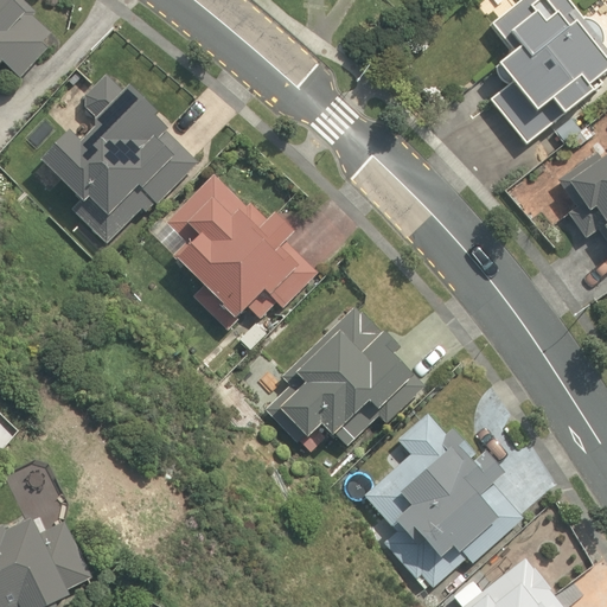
[(19,80),(48,50),(43,45),(50,38),(29,18),(33,13),(18,0),(0,0),(0,64),(1,63),(19,80)]
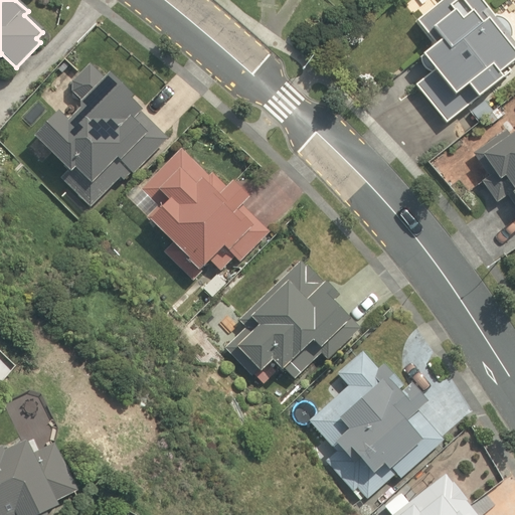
[(514,42),(480,0),(445,0),(417,21),(437,44),(417,59),(430,75),(415,87),(446,125),(502,79),(497,72),(514,57),(514,42)]
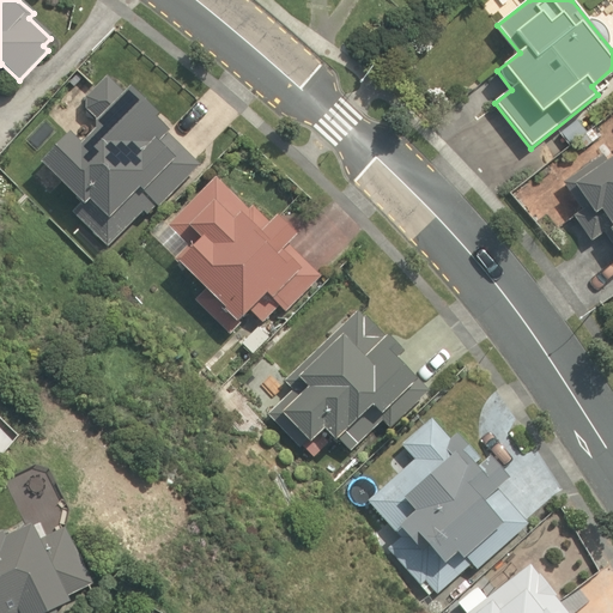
[(158,207),(200,165),(168,133),(170,131),(157,117),(159,114),(131,86),(123,93),(107,77),(85,98),(86,110),(95,119),(95,132),(83,145),(72,134),(43,163),(82,202),(72,212),(108,247),(144,211),(146,214),(156,205),(158,207)]
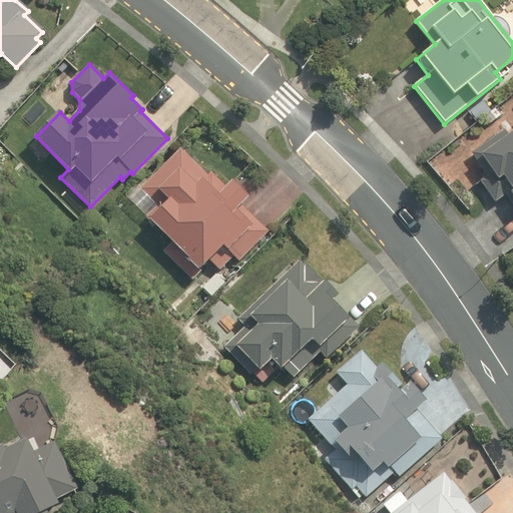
[(512,134),(508,137),(503,130),(470,152),(487,176),(479,182),(494,202),(505,194),(512,205),(512,134)]
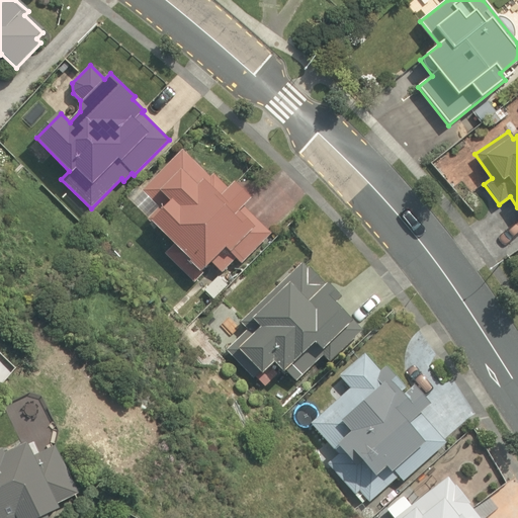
[(241,263),(270,234),(243,206),(251,198),(235,183),(229,189),(214,174),(211,177),(184,151),(142,192),(158,207),(148,218),(174,244),(165,254),(195,284),(214,265),(222,272),(236,258),(241,263)]
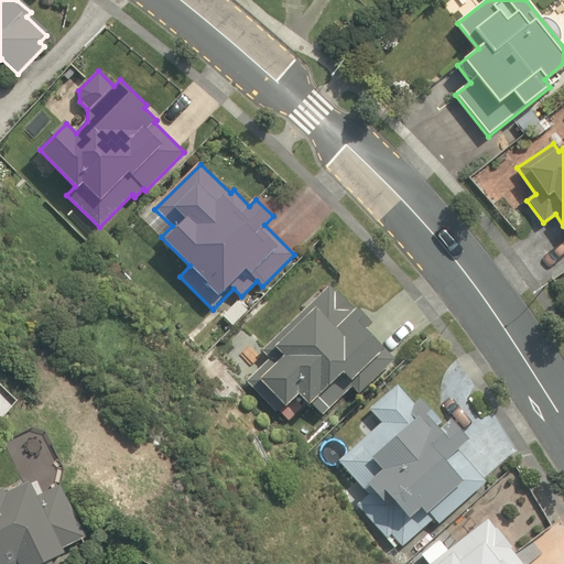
[(329,288),(262,350),(270,359),(247,381),(278,414),(299,394),(310,407),(313,404),(324,415),(353,388),(357,393),(393,359),(366,331),(373,323),(359,307),(356,310),(337,290),(334,292),(329,288)]
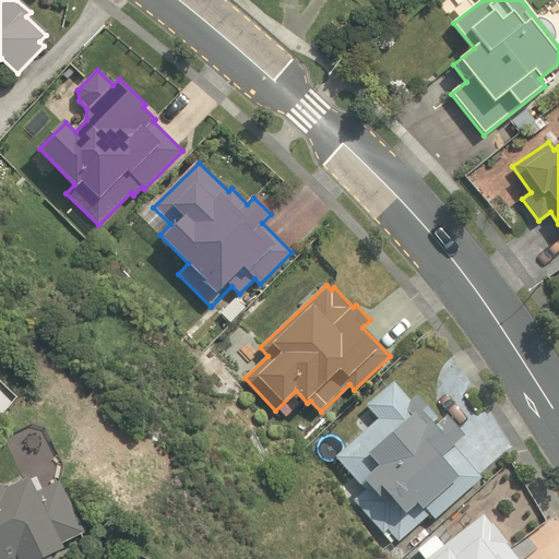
[(378,419),(335,458),(365,490),(352,502),(380,533),(387,527),(400,542),(430,514),(435,520),(482,478),(453,447),(464,437),(447,417),(436,426),(432,423),(438,418),(417,395),(411,401),(393,382),(366,406),(378,419)]
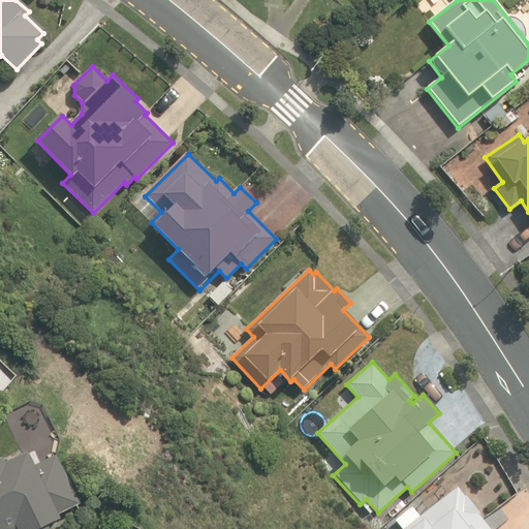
[(0,528),(50,528),(48,525),(60,519),(57,515),(79,504),(56,456),(34,465),(27,452),(5,462),(4,459),(0,460),(0,528)]
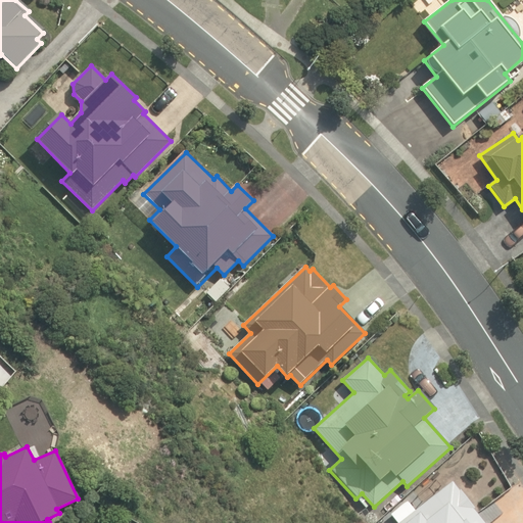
[(452,482),(399,522),(492,522),(480,507),(475,511),(452,482)]
